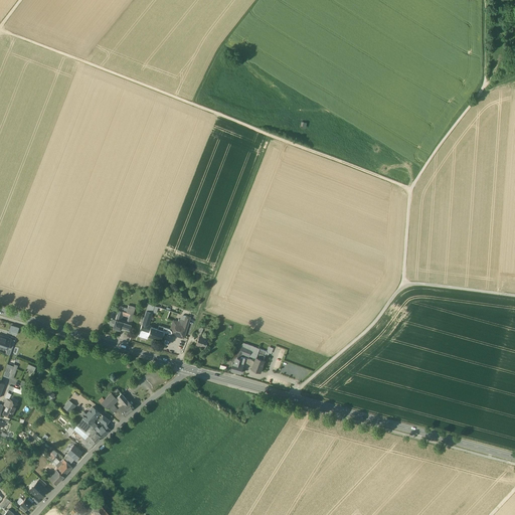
[(130,300),(123,298),(120,310),(123,311),(126,312),(128,305),(129,302),(130,300)]
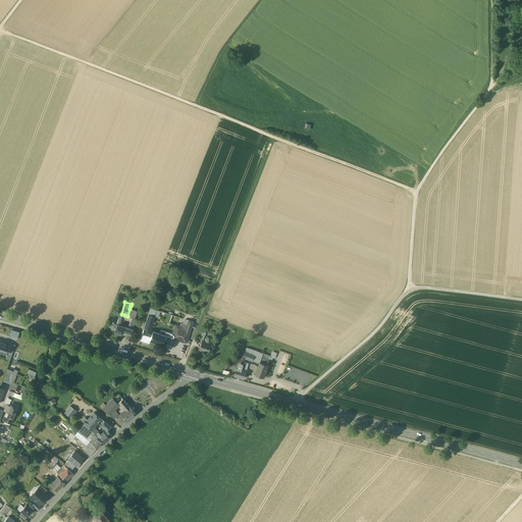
[(133,310),(129,309),(127,316),(133,318),(135,318),(137,311),(133,310)]
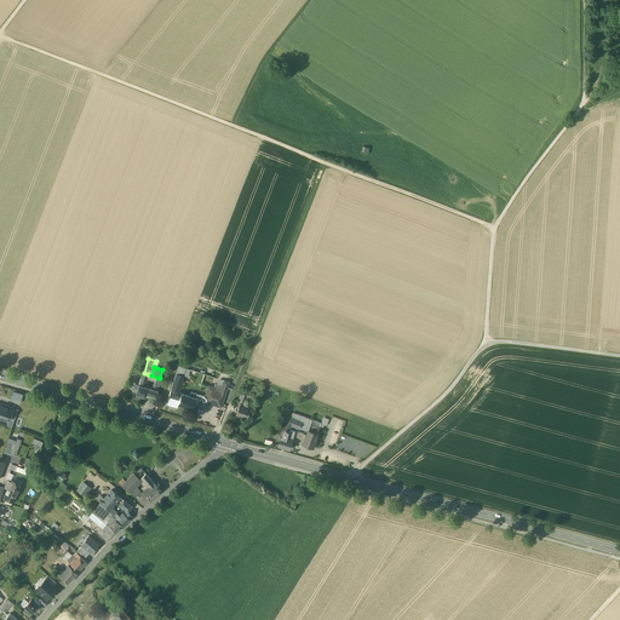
[(176,374),(168,396),(179,400),(181,394),(176,392),(182,375),(176,374)]
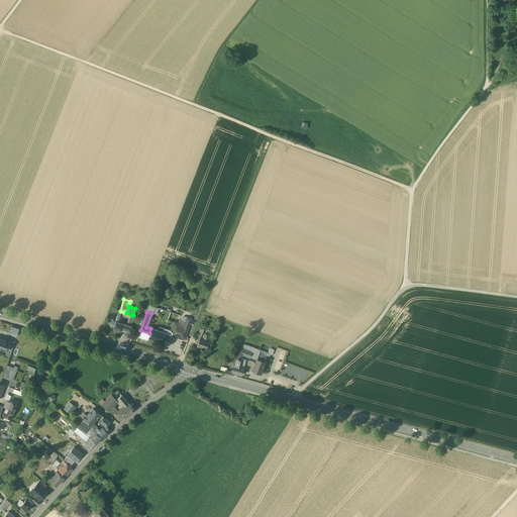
[(181,327),(173,325),(171,330),(164,328),(163,332),(164,332),(166,332),(165,333),(173,335),(177,337),(184,339),(191,318),(187,317),(183,329),(180,328),(181,327)]
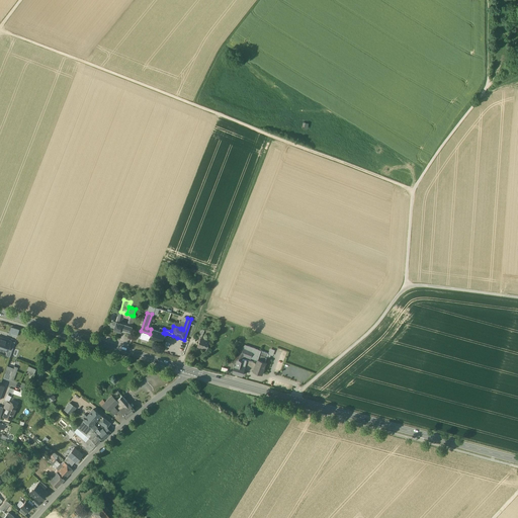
[(115,321),(113,328),(113,330),(120,332),(121,329),(122,330),(124,324),(120,323),(115,321)]
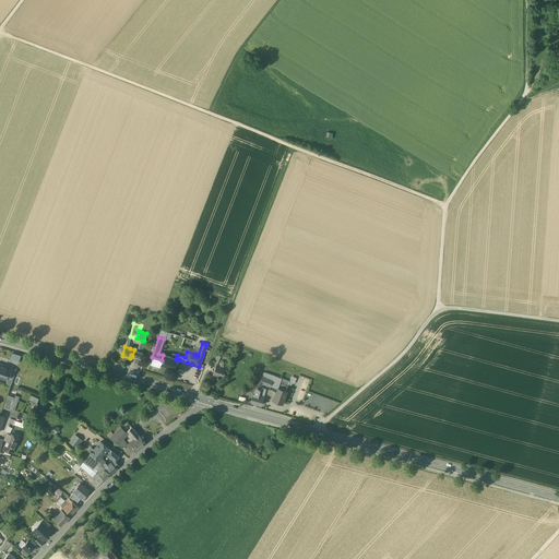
[(10,360),(19,363),(21,356),(12,353),(10,360)]
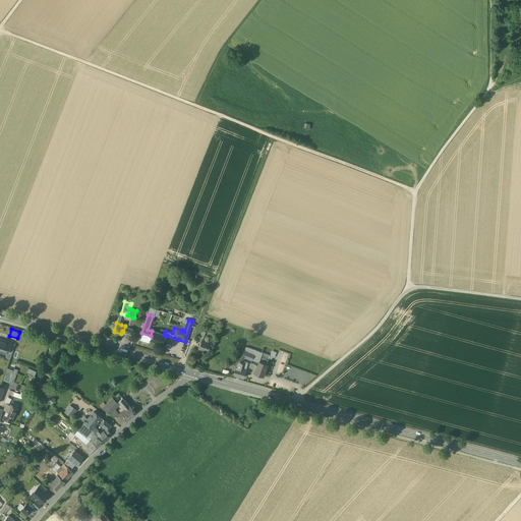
[(164,335),(152,331),(151,336),(149,340),(150,340),(162,344),(163,339),(165,335),(164,335)]
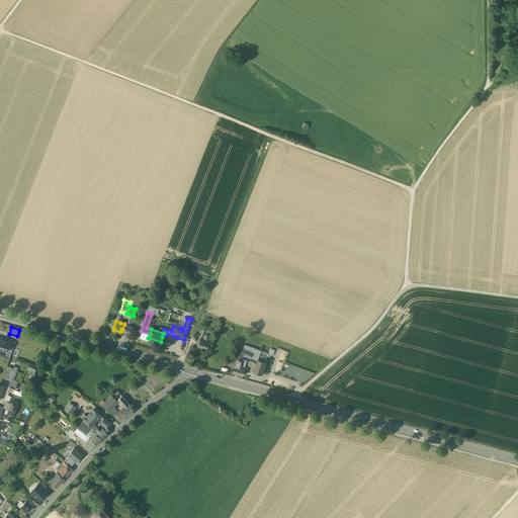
[(150,334),(141,331),(139,338),(148,341),(149,338),(148,338),(150,334)]
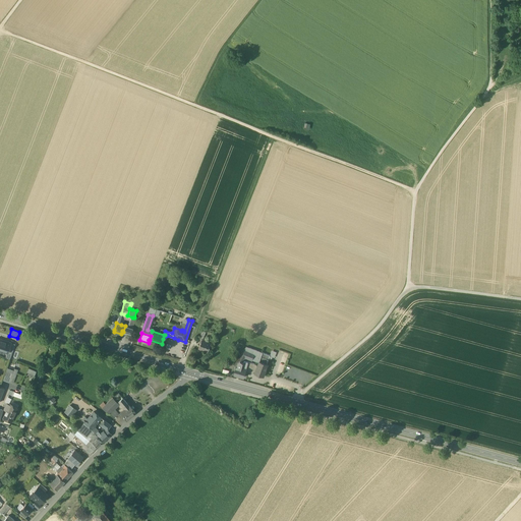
[(11,343),(0,339),(0,349),(3,351),(3,350),(8,351),(10,344),(11,343)]
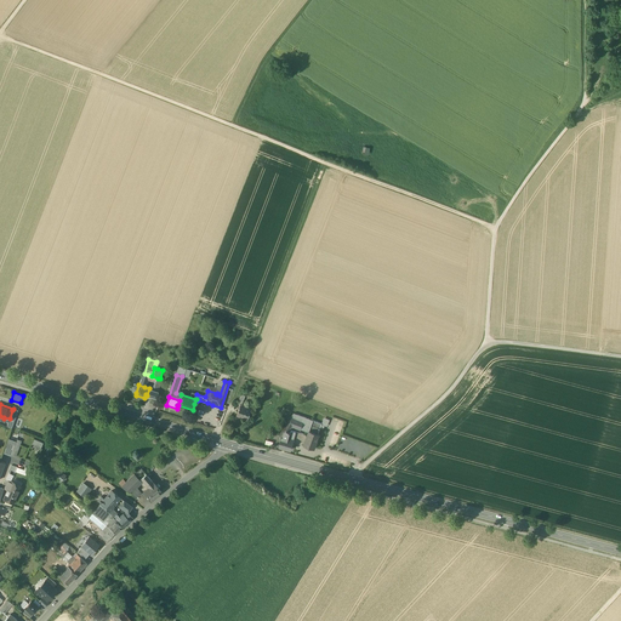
[(250,410),(239,406),(237,415),(246,420),(249,414),(249,412),(250,410)]
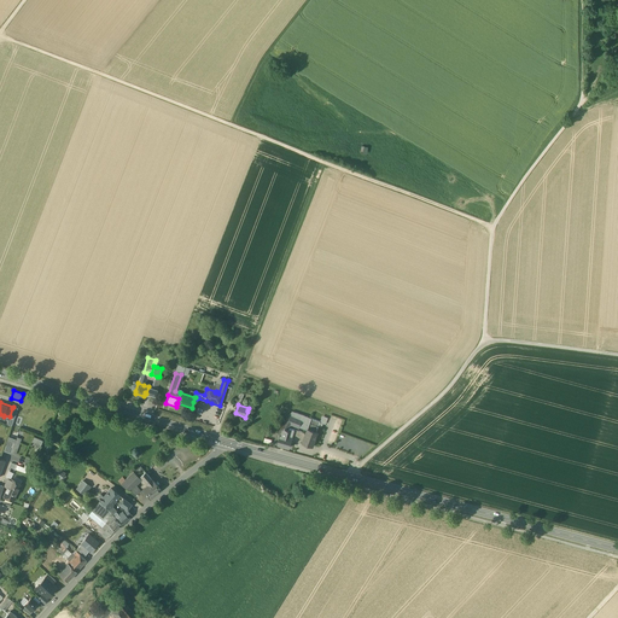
[(292,412),(278,433),(279,433),(280,435),(286,430),(291,424),(308,430),(312,419),(292,412)]
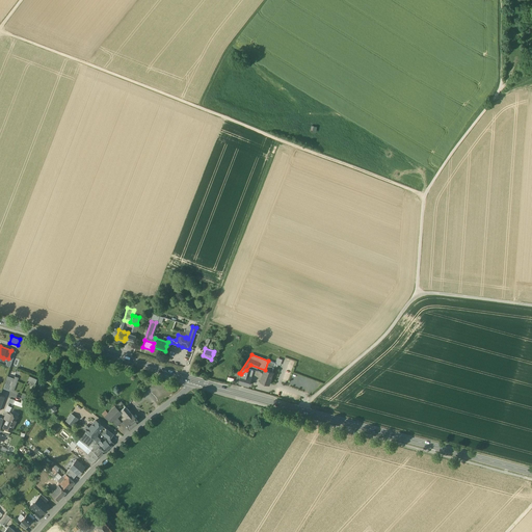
[(268,361),(265,370),(263,374),(261,381),(269,384),(273,372),(272,372),(275,363),(268,361)]
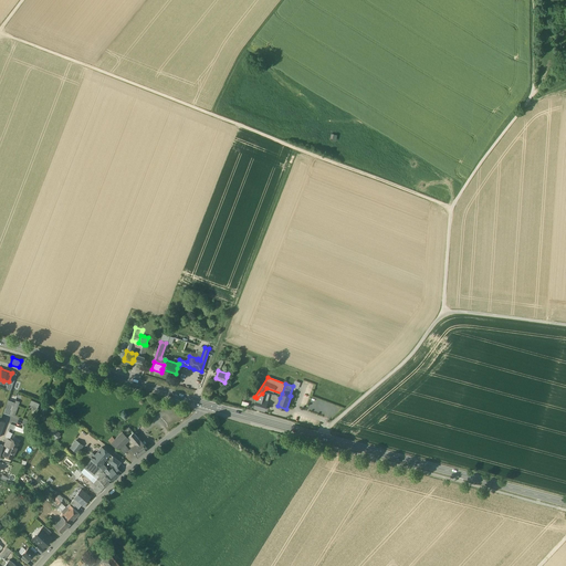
[(262,394),(257,398),(255,402),(254,407),(265,410),(266,402),(270,394),(265,392),(264,394),(262,394)]
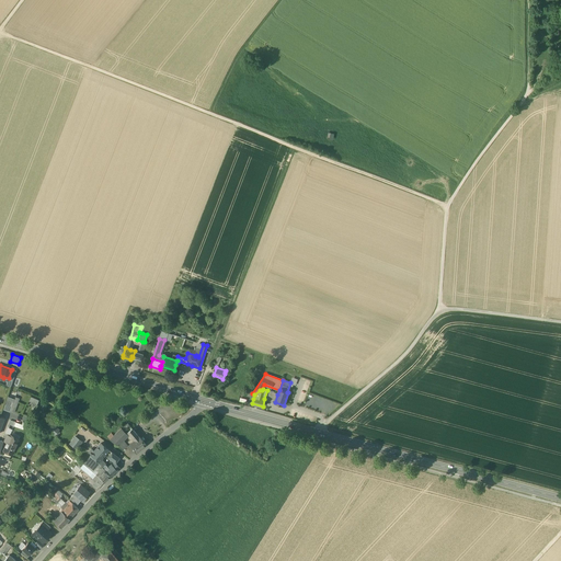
[(276,392),(267,390),(264,399),(275,402),(277,395),(276,393),(276,392)]
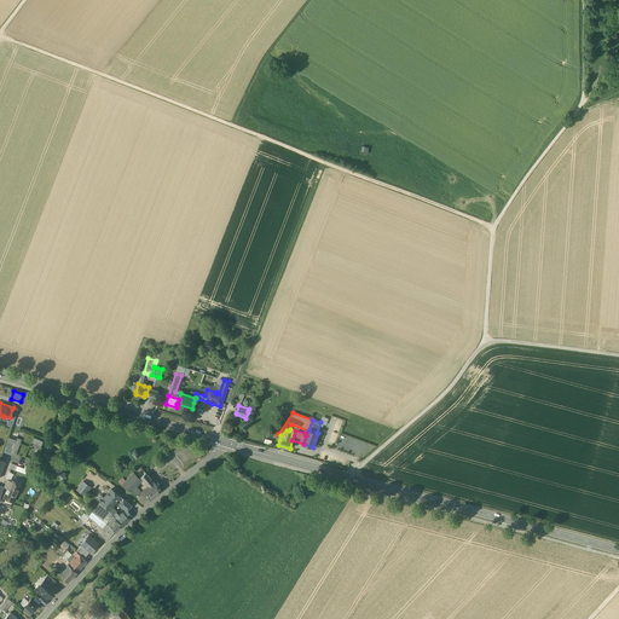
[(154,481),(142,467),(136,472),(139,476),(145,484),(148,486),(154,481)]
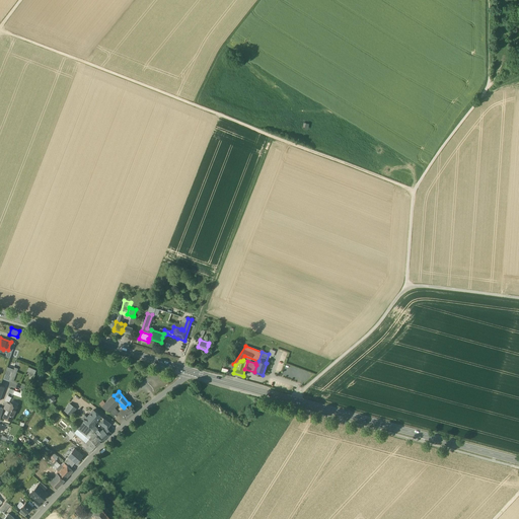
[(54,398),(47,392),(43,397),(51,402),(54,398)]
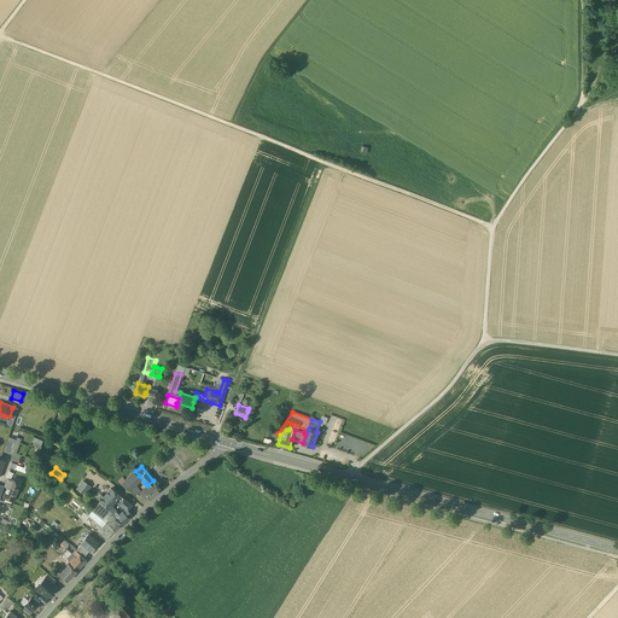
[(133,472),(121,484),(129,489),(133,485),(140,478),(138,477),(134,472),(133,472)]
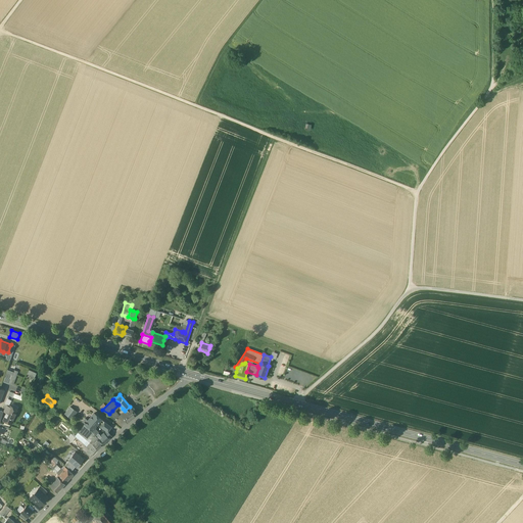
[(8,414),(4,421),(10,424),(17,411),(7,406),(4,412),(8,414)]
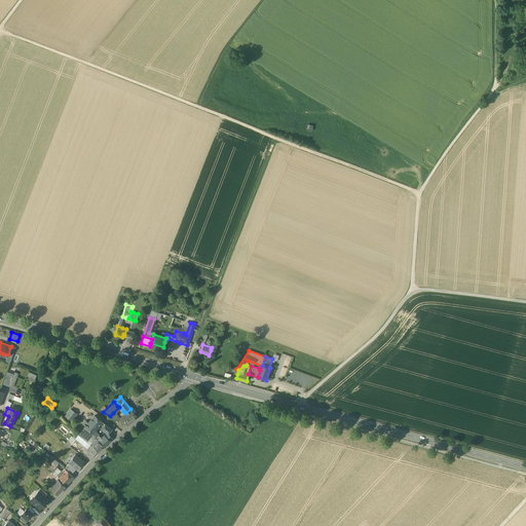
[(77,414),(71,409),(65,416),(71,421),(77,414)]
